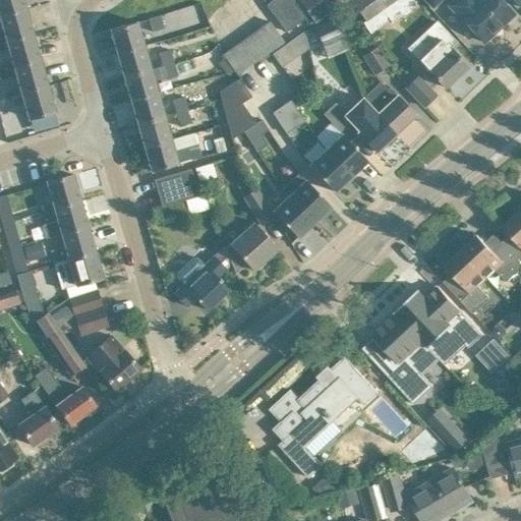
[(0,0),(0,15),(25,9),(22,0),(0,0)]
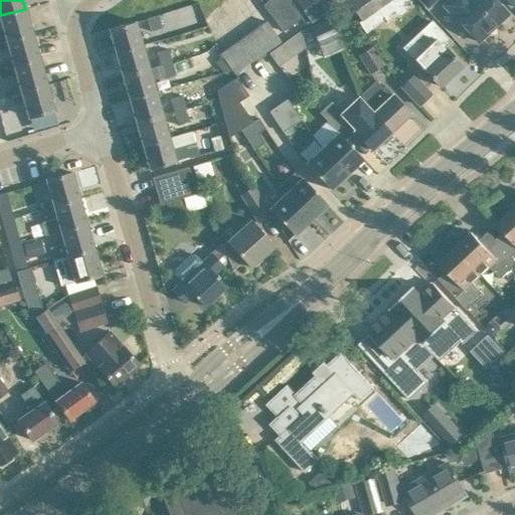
[(302,17),(289,0),(269,0),(263,4),(282,31),(302,17)]
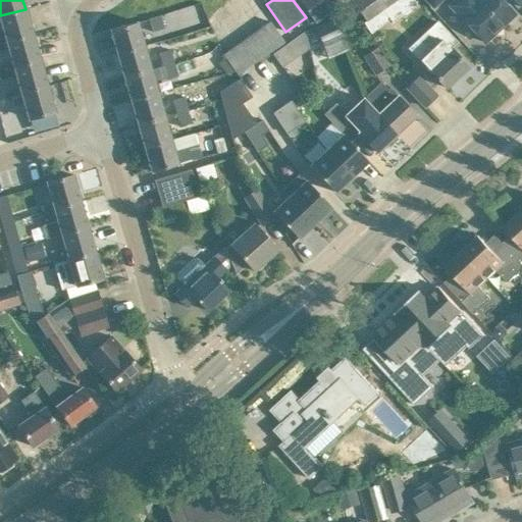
[(332,11),(324,0),(320,0),(307,10),(316,22),(332,11)]
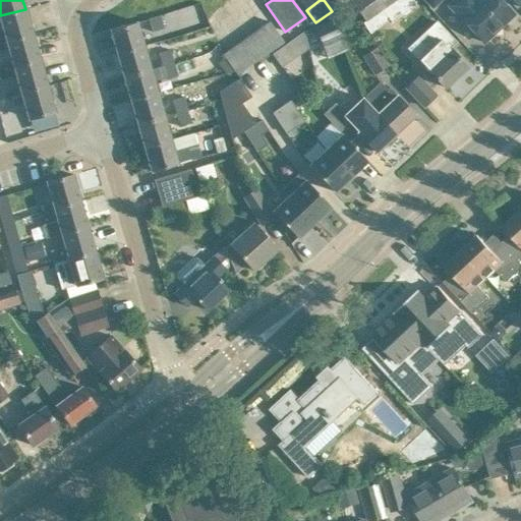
[(346,0),(324,0),(332,11),(346,0)]
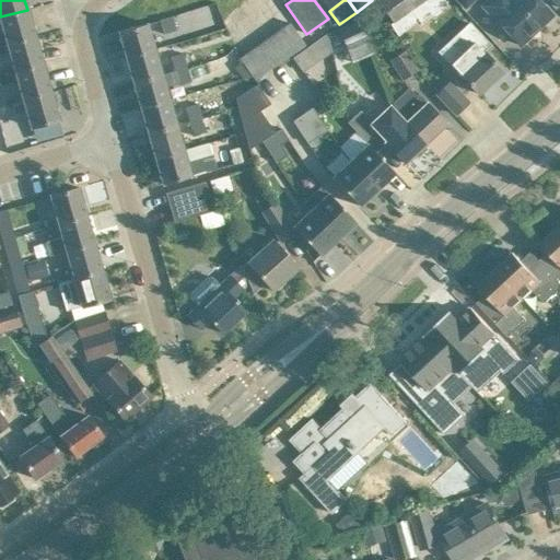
[(366,27),(386,14),(375,0),(357,13),(366,27)]
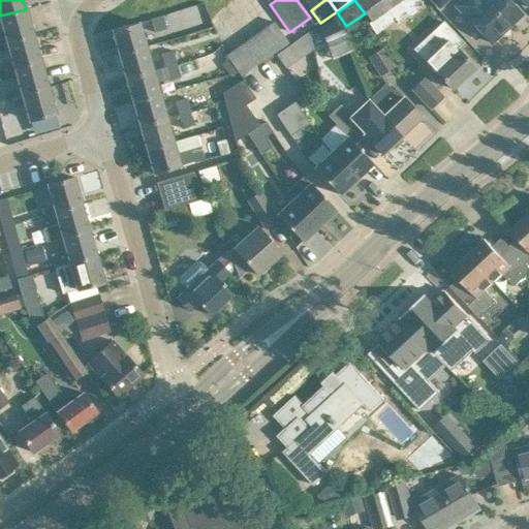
[(359,0),(358,1),(371,21),(389,8),(396,19),(398,22),(424,4),(419,0),(359,0)]
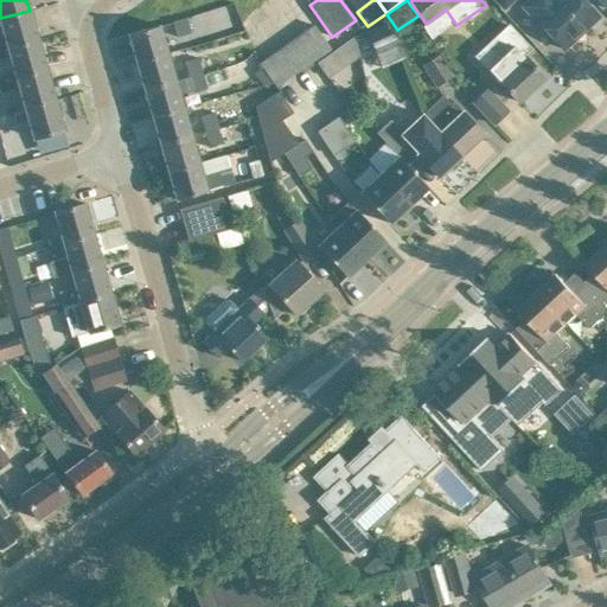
[(529,0),(523,6),(563,49),(598,17),(581,0),(551,0),(548,5),(543,0),(529,0)]
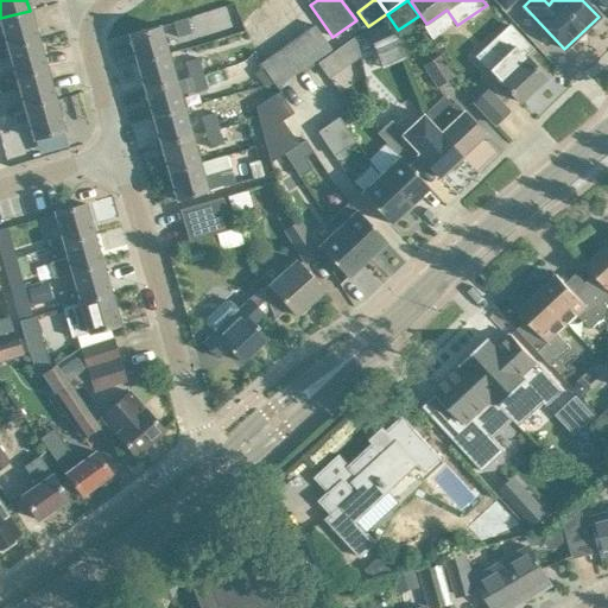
[(38,39),(30,11),(0,18),(0,21),(7,49),(38,39)]
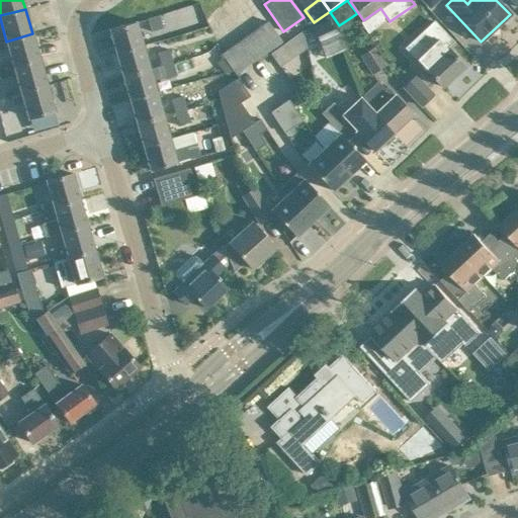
[(159,15),(148,19),(151,32),(163,28),(159,15)]
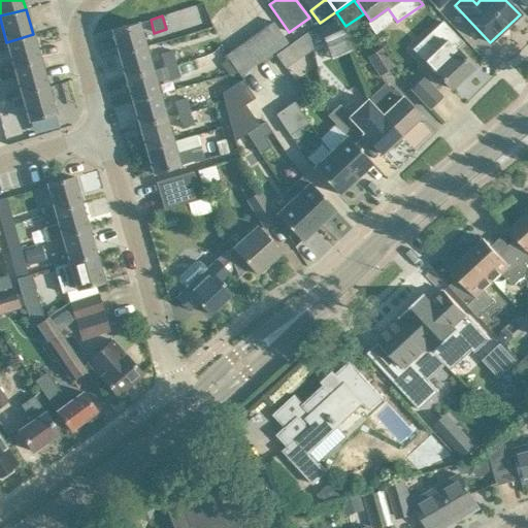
[(287,42),(285,39),(272,22),(261,30),(275,51),(287,42)]
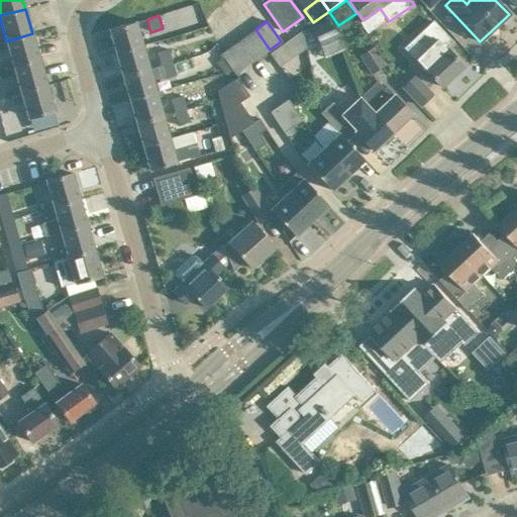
[(109,29),(116,54),(142,46),(135,22),(109,29)]
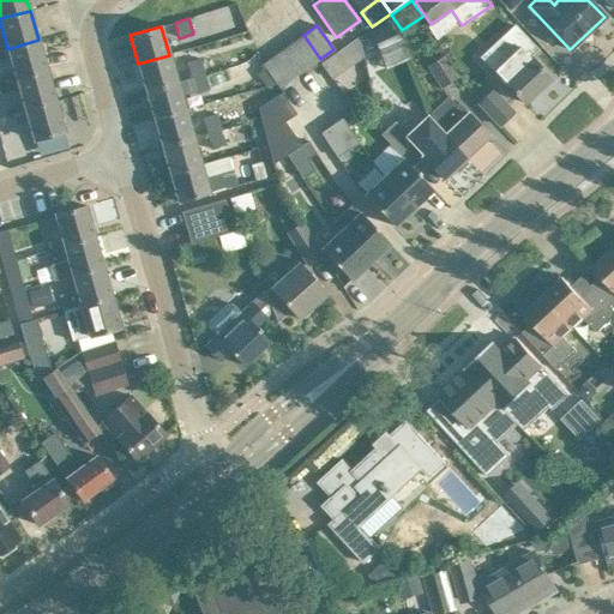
[(515,26),(491,48),(503,61),(493,70),(494,71),(524,103),(551,78),(534,61),(529,55),(536,49),(515,26)]
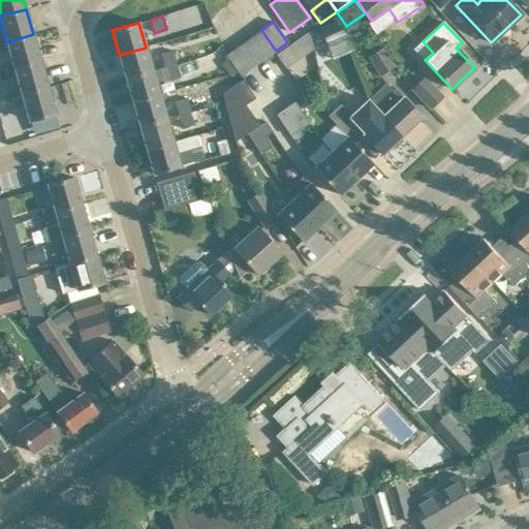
[(261,30),(250,38),(265,59),(276,51),(261,30)]
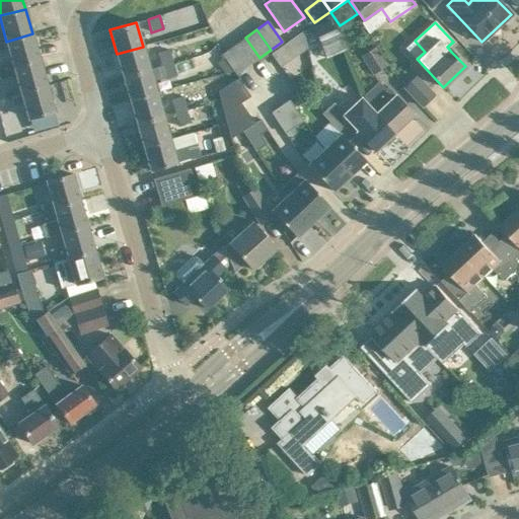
[(13,67),(40,59),(32,33),(6,42),(13,67)]
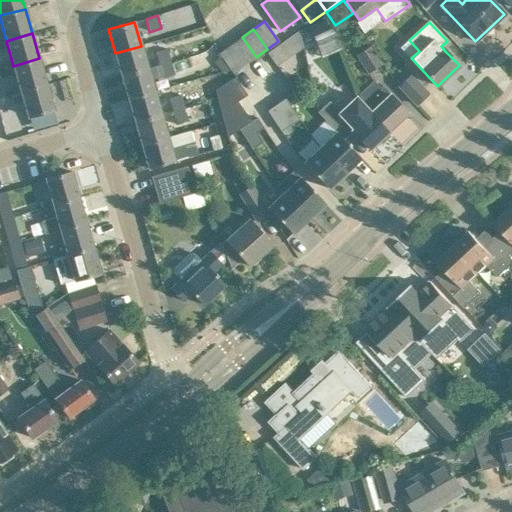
[(245,65),(256,57),(242,37),(231,45),(245,65)]
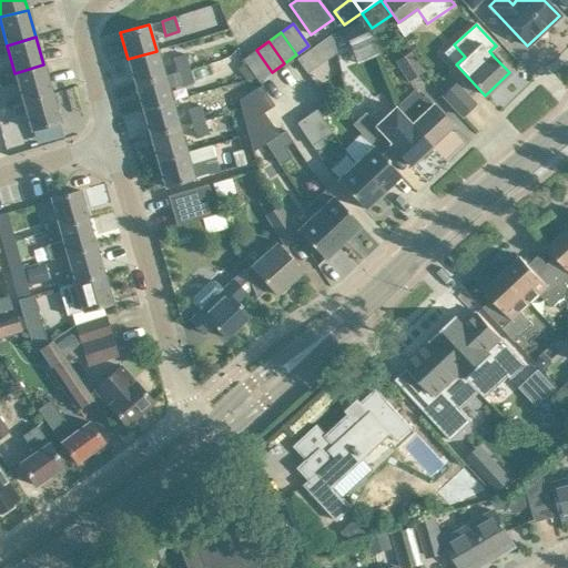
[(173,57),(178,71),(190,68),(210,61),(206,48),(185,53),(173,57)]
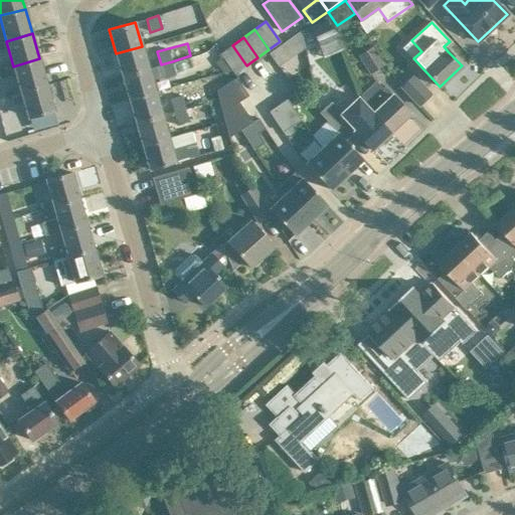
[(222,56),(222,57),(231,70),(234,73),(246,65),(232,45),(220,53),(222,56)]
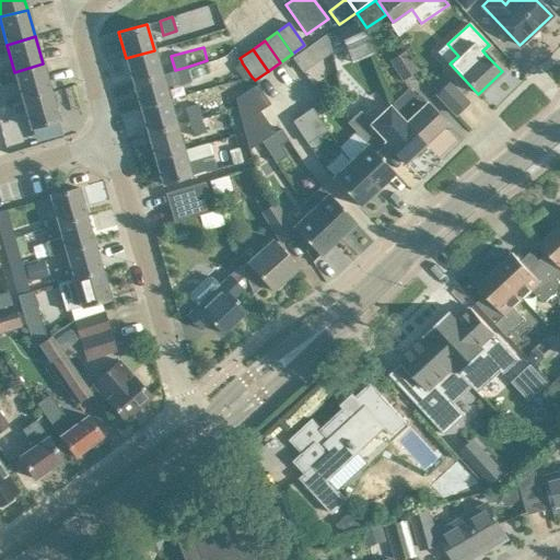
[(162,74),(154,50),(126,58),(133,83),(162,74)]
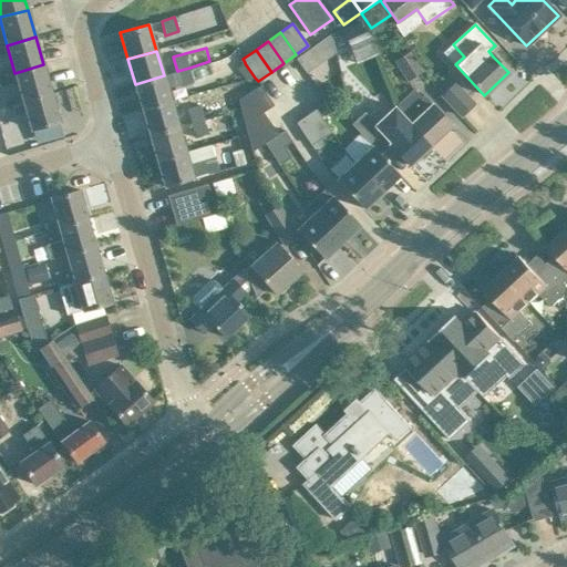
[(422,71),(411,52),(410,51),(394,60),(406,81),(422,71)]
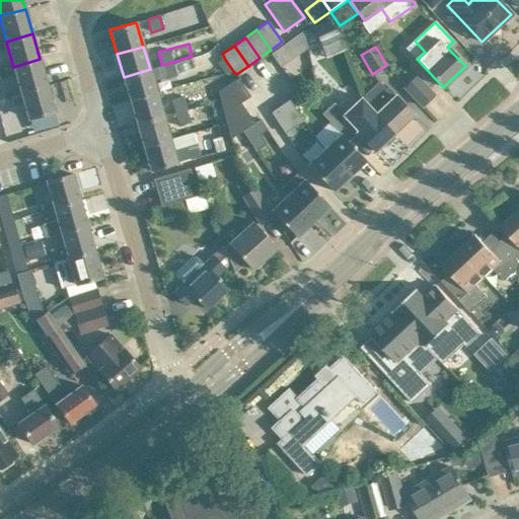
[(282,48),(272,55),(276,61),(286,54),(282,48)]
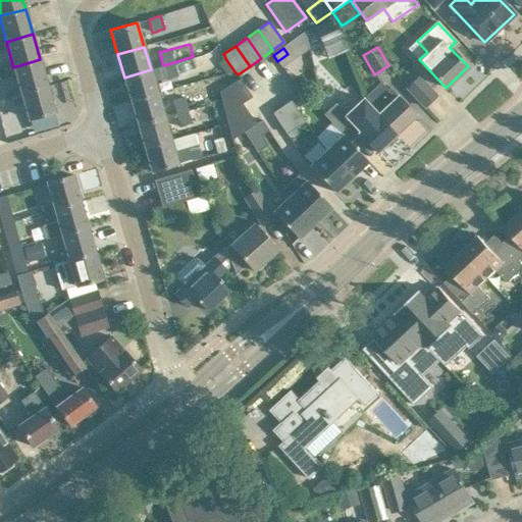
[(225,57),(217,62),(225,73),(235,71),(225,58),(225,57)]
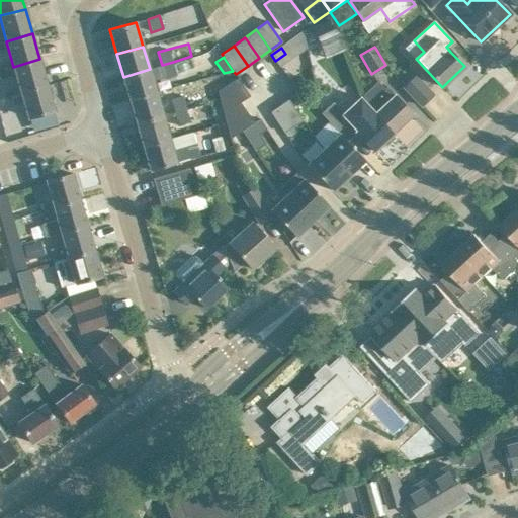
[(20,92),(47,85),(39,59),(13,67),(20,92)]
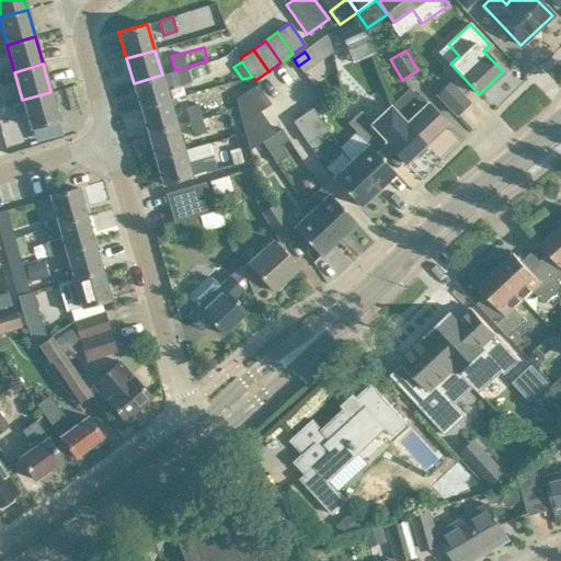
[(179,86),(192,81),(187,67),(175,70),(162,75),(134,83),(140,109),(170,100),(165,88),(178,83),(179,86)]
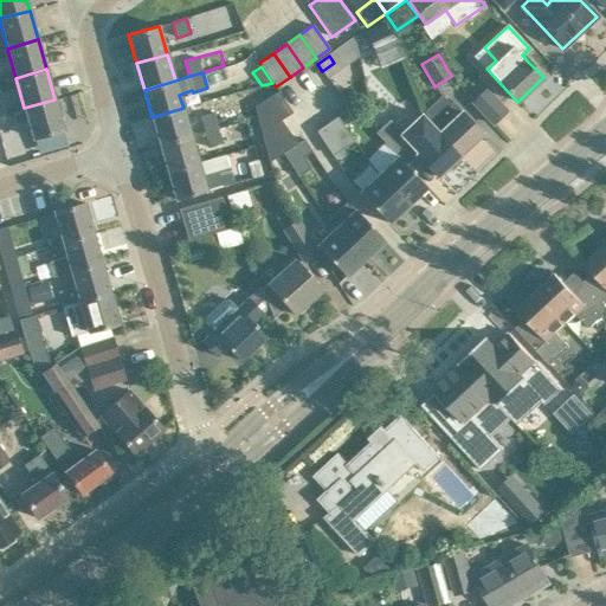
[(509,110),(487,86),(471,101),(494,124),(509,110)]
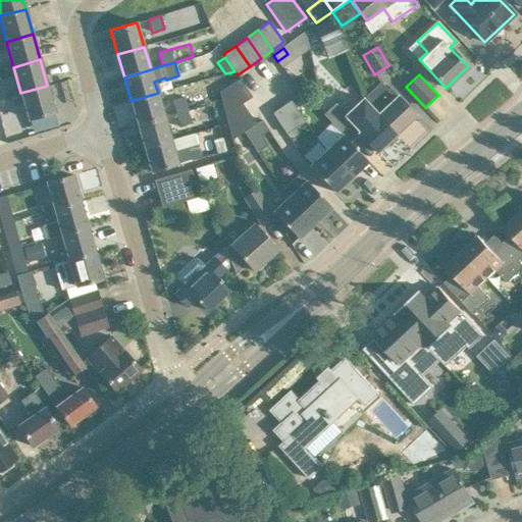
[(239,77),(219,92),(222,100),(231,140),(244,132),(249,139),(266,126),(261,119),(255,123),(242,102),(251,96),(239,77)]
